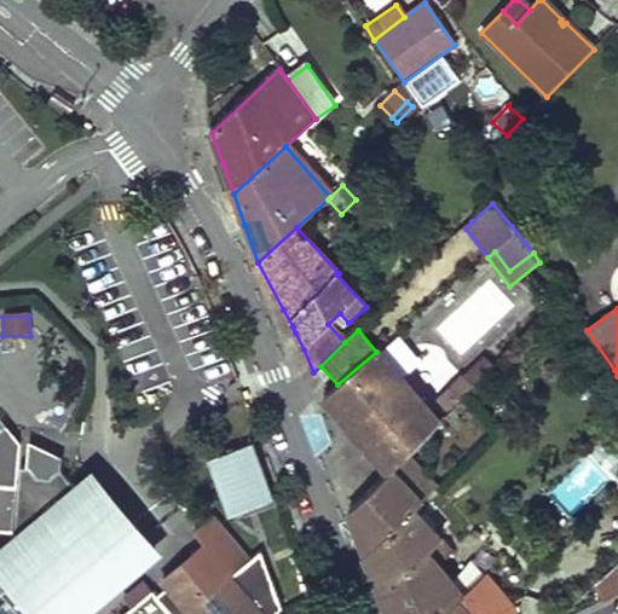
[(392,470),(438,424),(376,352),(338,384),(324,397),(370,450),(390,471),(392,470)]
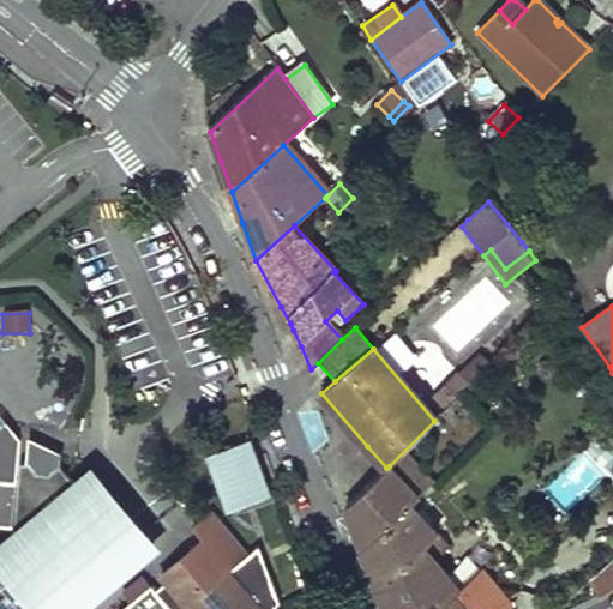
[(467,411),(457,398),(440,415),(450,426),(467,411)]
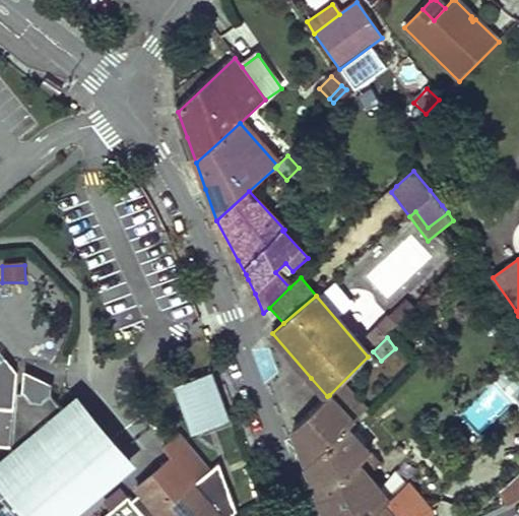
[(1,363),(0,364),(0,411),(15,413),(16,396),(18,383),(1,363)]
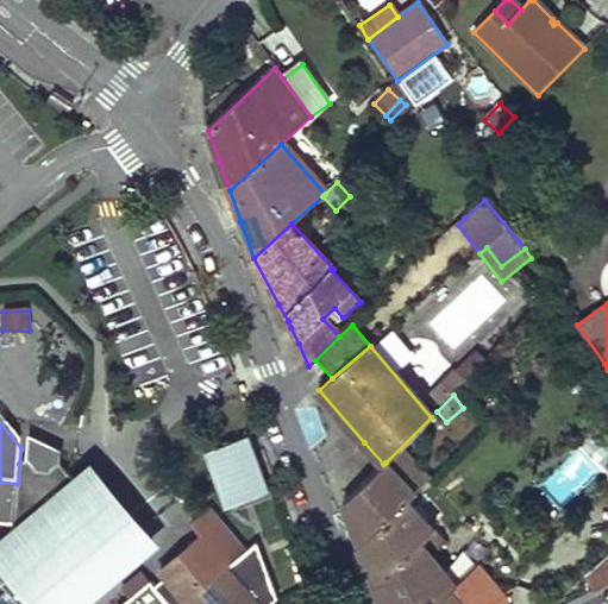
[(243,440),(202,455),(226,510),(267,495),(243,440)]
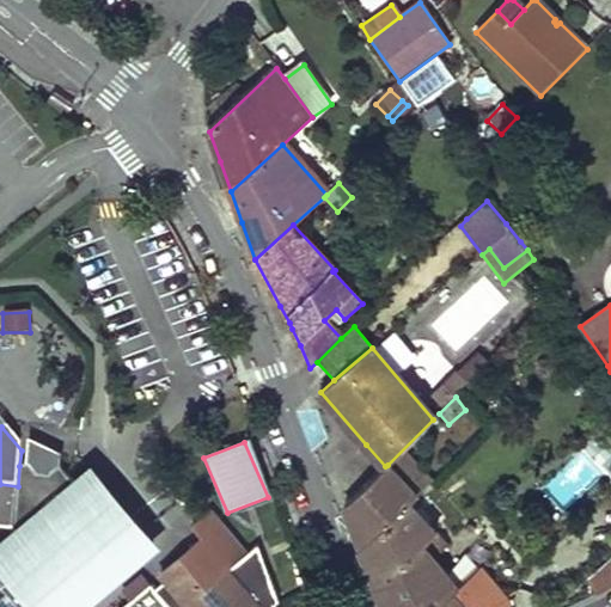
[(30,445),(28,467),(36,476),(49,477),(57,470),(59,459),(30,445)]
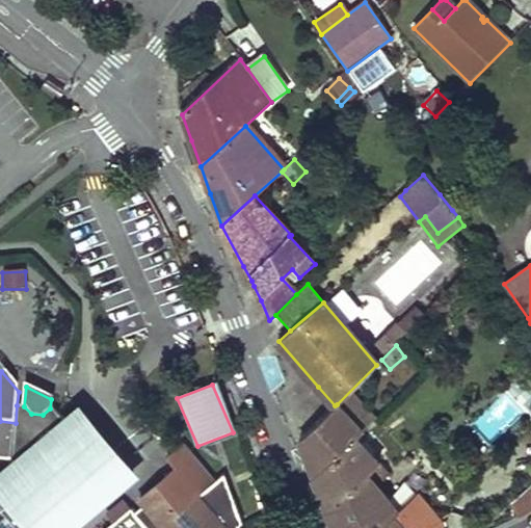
[(306,464),(309,477),(354,439),(362,432),(363,432),(337,404),(335,405),(299,439),(306,464)]
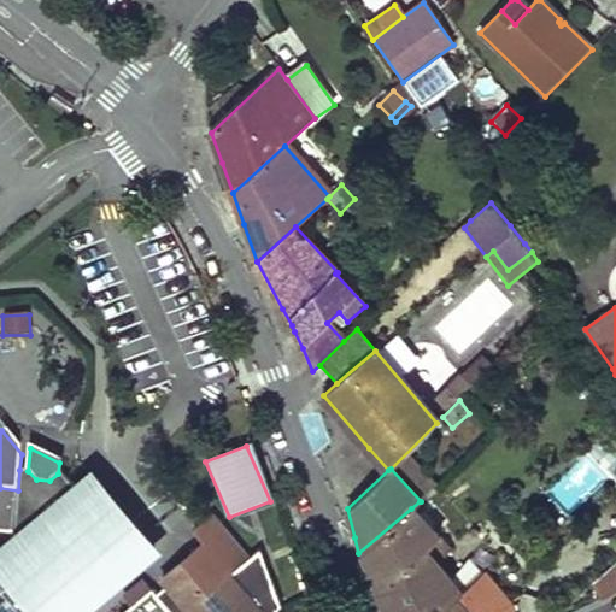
[(28,471),(19,470),(18,490),(17,505),(29,506),(29,501),(57,504),(54,529),(86,569),(81,611),(83,611),(95,601),(89,593),(100,586),(106,593),(152,555),(127,523),(118,530),(110,519),(117,513),(91,481),(75,494),(58,474),(50,481),(36,480),(28,471)]
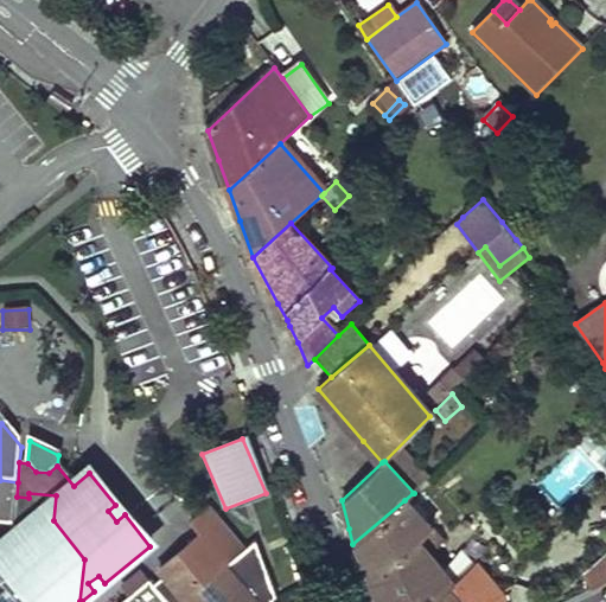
[(18,482),(0,480),(0,506),(16,507),(17,497),(18,482)]
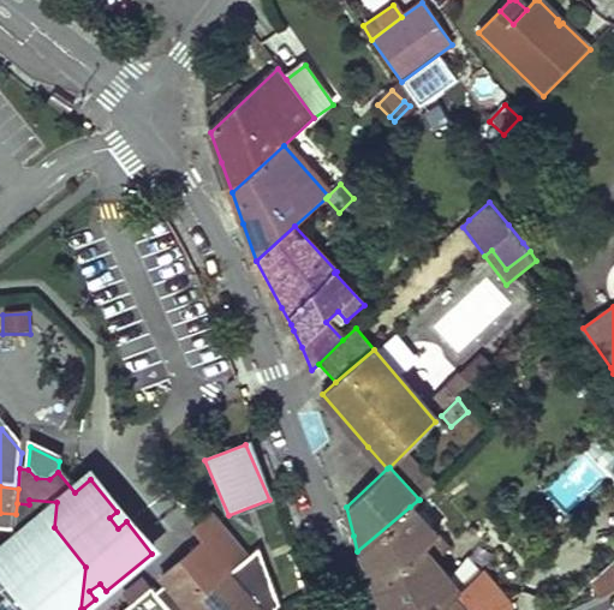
[(81,609),(85,567),(54,527),(57,502),(29,500),(29,504),(17,503),(16,514),(0,513),(0,609),(276,609),(275,608),(279,606),(274,591),(251,563),(232,578),(206,549),(162,582),(166,590),(155,598),(150,593),(135,606),(131,609),(81,609)]
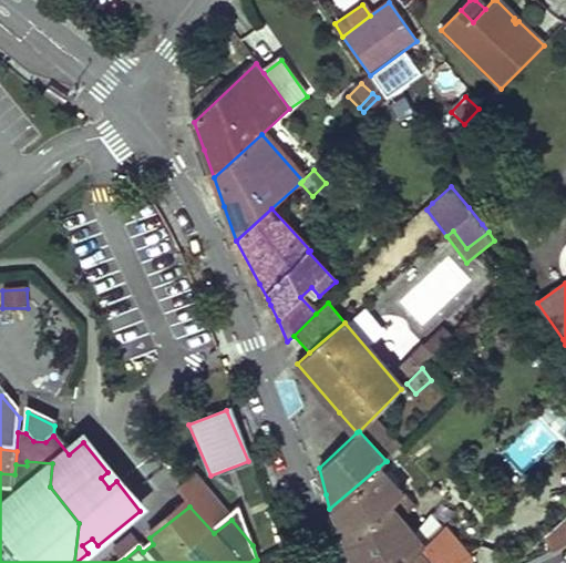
[(333,519),(345,549),(402,497),(378,468),(329,509),(333,519)]
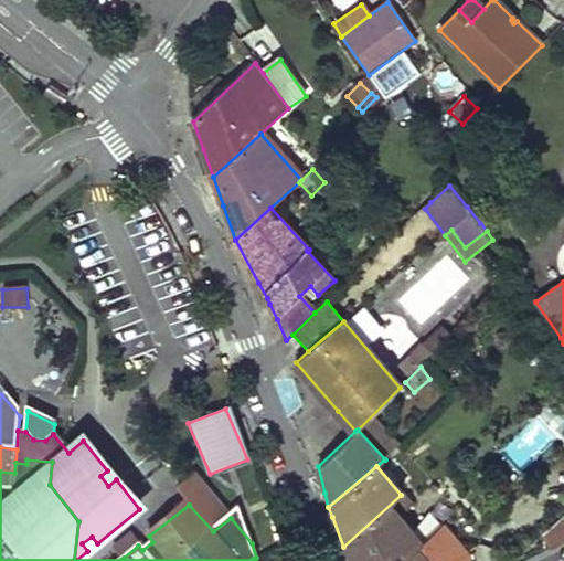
[(100,476),(108,486),(116,479),(107,470),(100,476)]
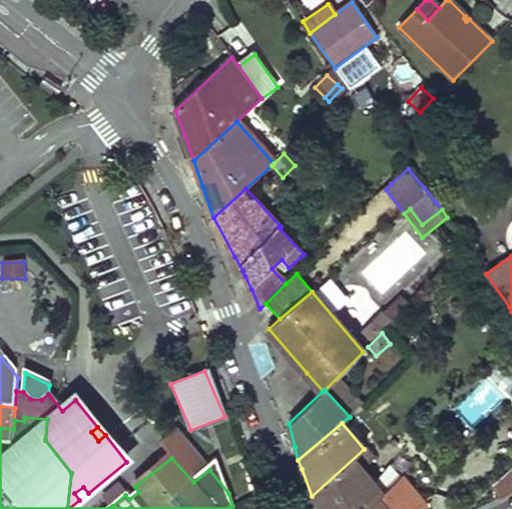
[(361,508),(380,492),(363,472),(373,462),(364,449),(312,496),(317,508),(361,508)]
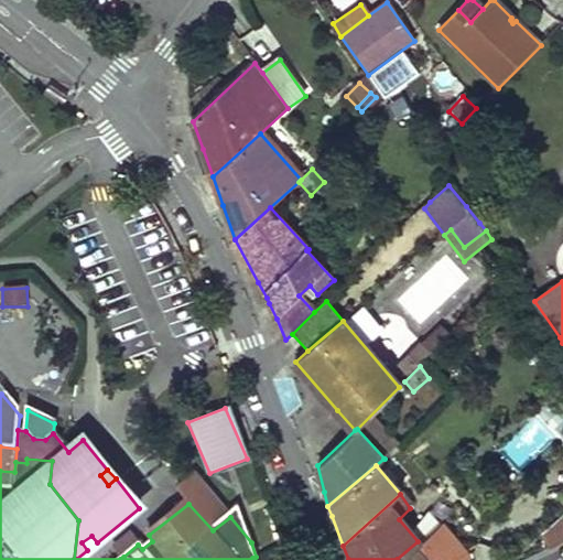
[(562,513),(540,535),(549,551),(562,544),(562,513)]
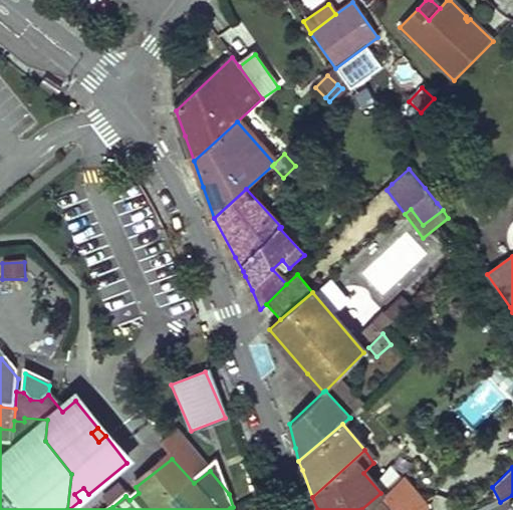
[(79,501),(88,494),(83,488),(74,494),(79,501)]
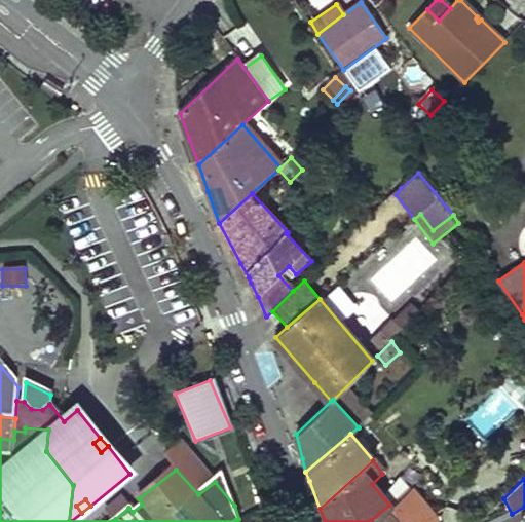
[(108,512),(115,519),(128,508),(121,500),(108,512)]
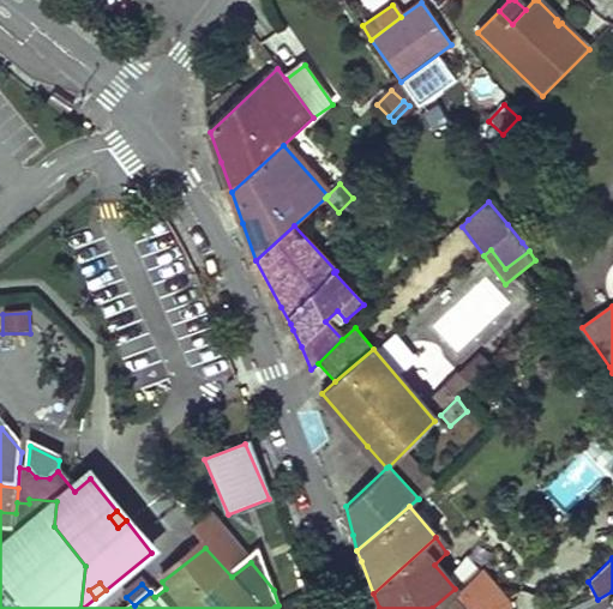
[(455,589),(432,608),(466,608),(468,606),(455,589)]
